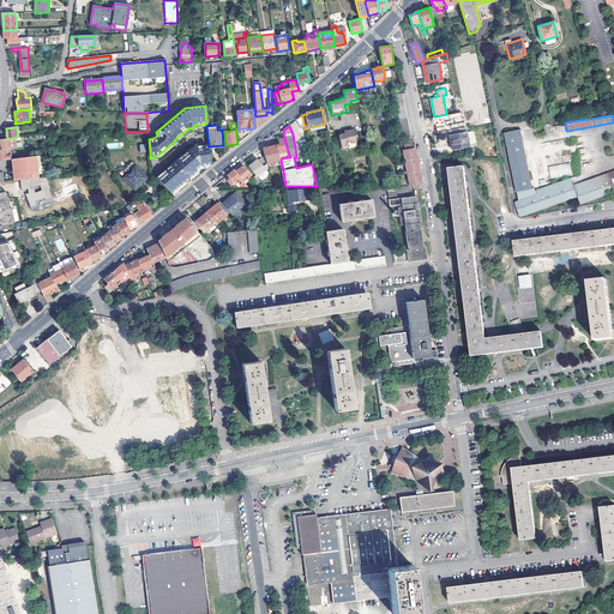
[(515,202),(519,216),(577,196),(579,203),(613,191),(613,175),(589,185),(588,180),(573,185),(571,178),(535,190),(534,187),(531,187),(519,128),(505,131),(518,200),(515,202)]
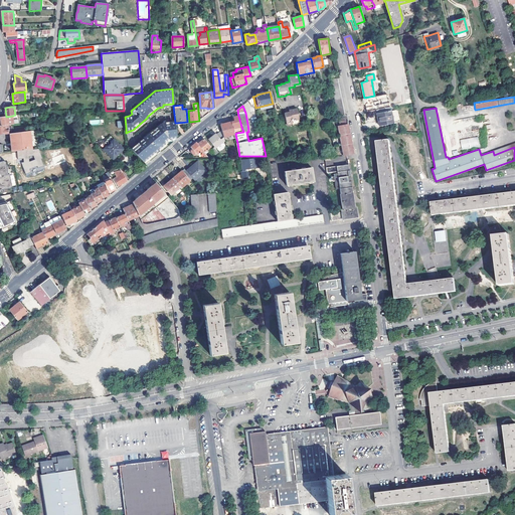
[(289,113),(284,114),(286,126),(293,124),(292,120),(298,119),(296,110),(289,111),(289,113)]
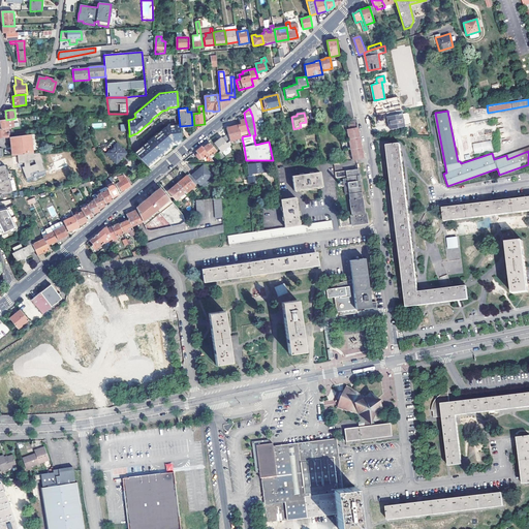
[(390,128),(411,124),(409,114),(407,113),(387,117),(390,128)]
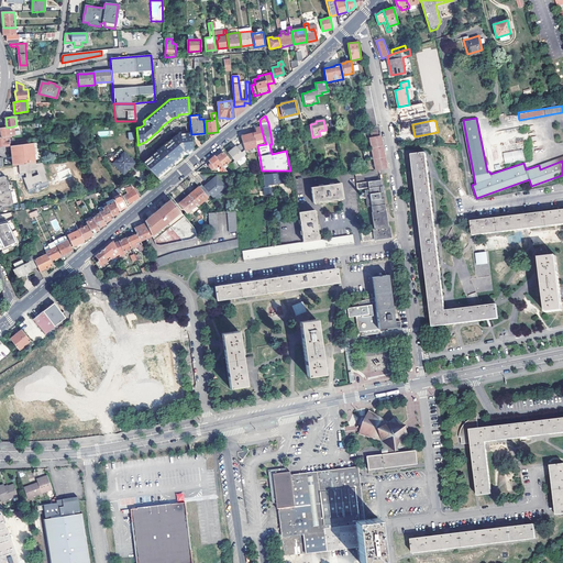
[(1,134),(1,138),(9,136),(13,135),(14,135),(13,127),(7,128),(1,128),(1,134)]
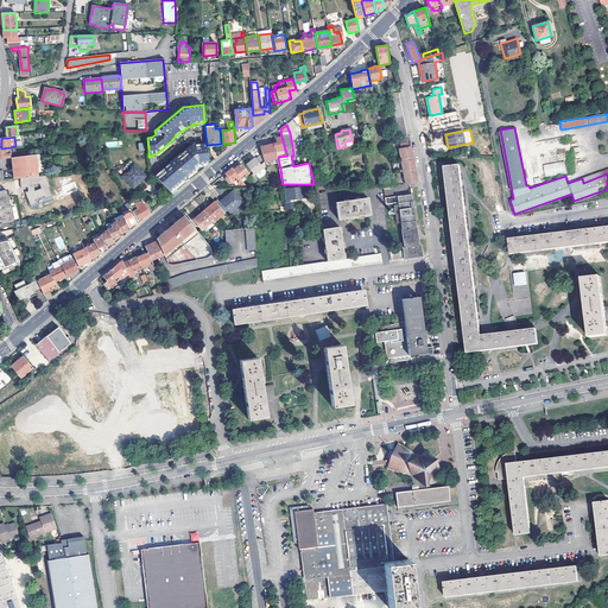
[(278,151),(285,150),(282,137),(277,138),(278,141),(273,143),(274,144),(276,152),(278,151)]
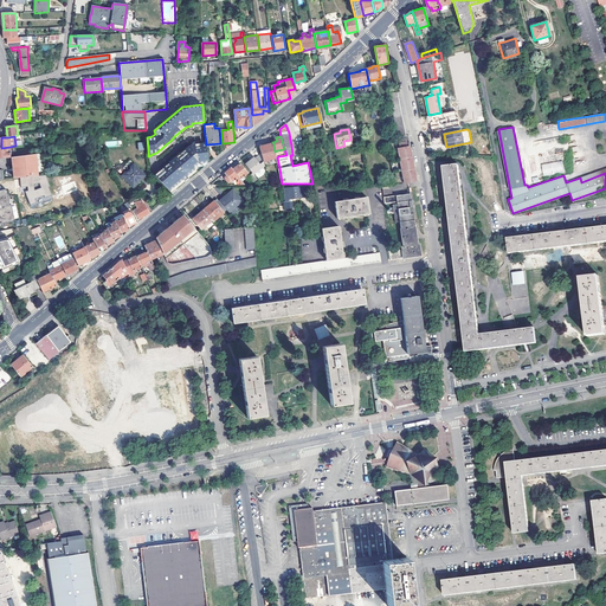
[(400,143),(398,144),(405,184),(418,181),(417,173),(414,173),(414,166),(414,161),(412,161),(412,154),(412,148),(410,149),(410,141),(400,143)]
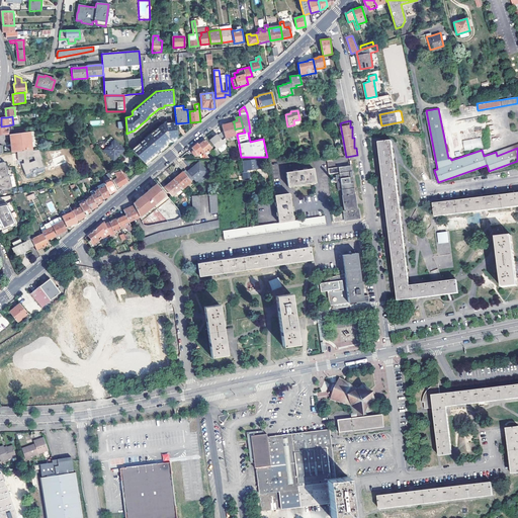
[(237,135),(235,130),(234,122),(224,125),(223,125),(224,131),(226,138),(237,135)]
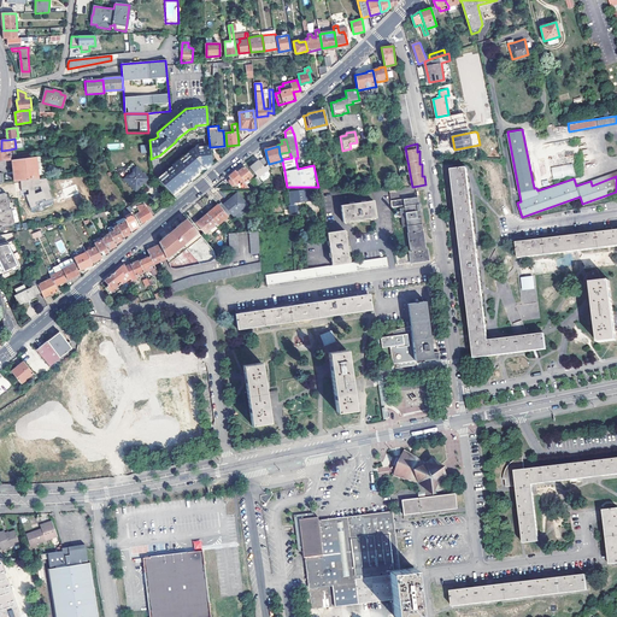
[(10,150),(1,151),(0,150),(0,162),(11,160),(10,150)]
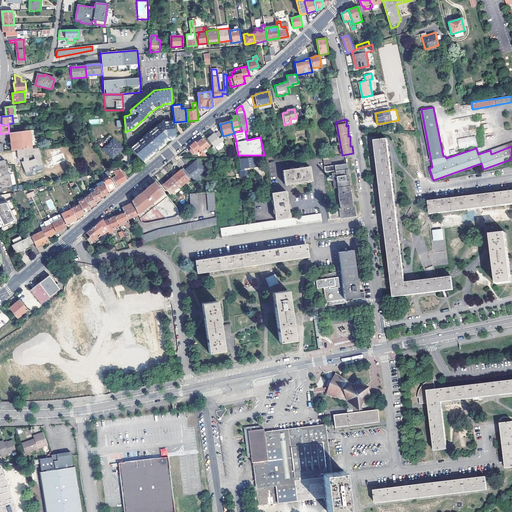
[(134,146),(131,148),(143,162),(145,160),(148,158),(146,156),(154,150),(157,148),(164,142),(163,141),(168,137),(176,137),(175,136),(174,124),(162,125),(162,126),(154,132),(153,131),(144,139),(145,140),(137,146),(136,144),(134,146)]
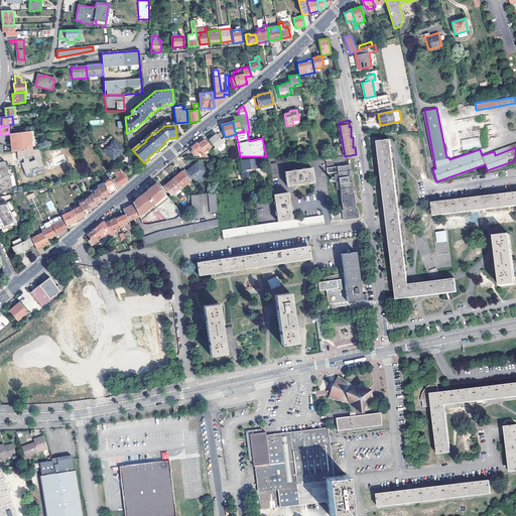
[(144,139),(145,140),(154,132),(154,131),(153,130),(143,138),(144,139)]
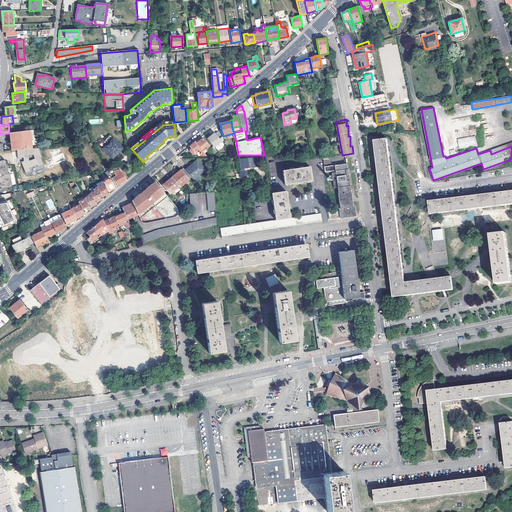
[(223,136),(221,129),(215,134),(213,136),(212,137),(210,135),(207,138),(213,146),(223,138),(223,136)]
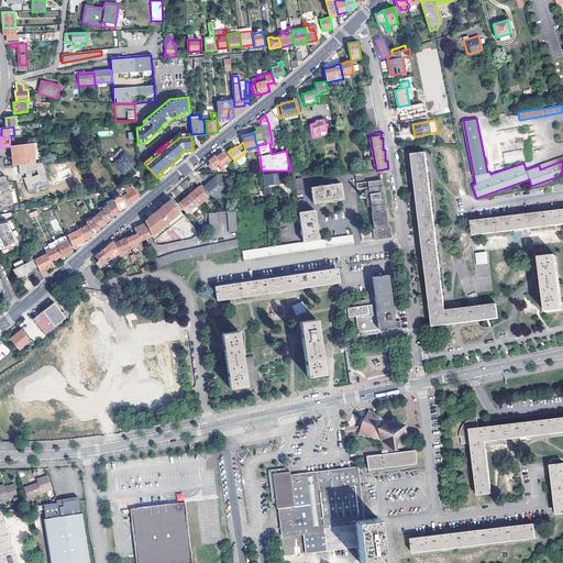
[(19,165),(34,164),(33,153),(37,152),(36,143),(13,146),(14,154),(12,155),(13,166),(19,165)]
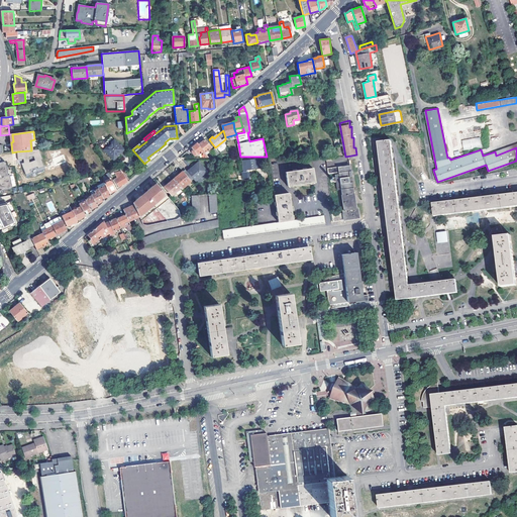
[(481,137),(462,139),(462,149),(482,148),(481,137)]
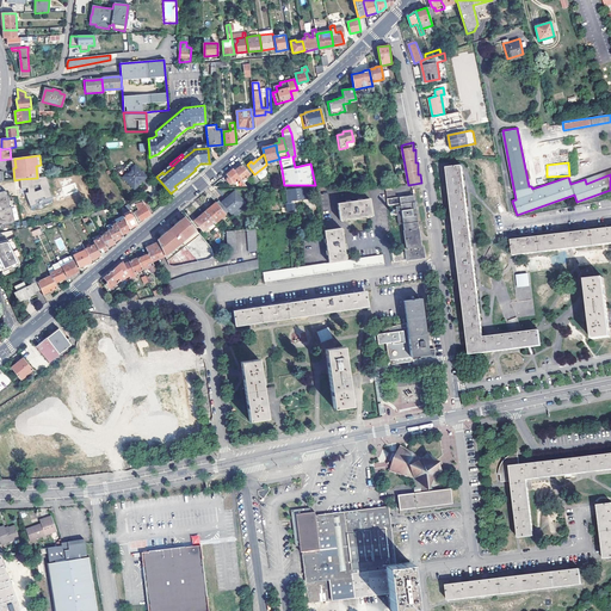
[(235,171),(242,180),(251,174),(242,165),(235,171)]
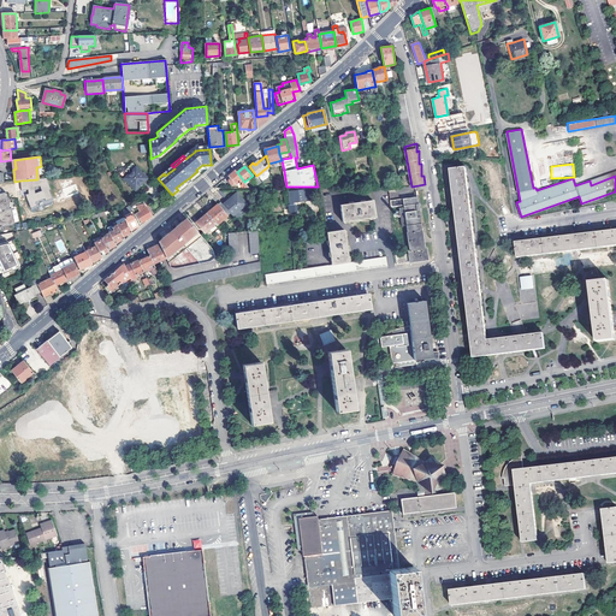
[(136,167),(124,178),(135,190),(147,178),(136,167)]
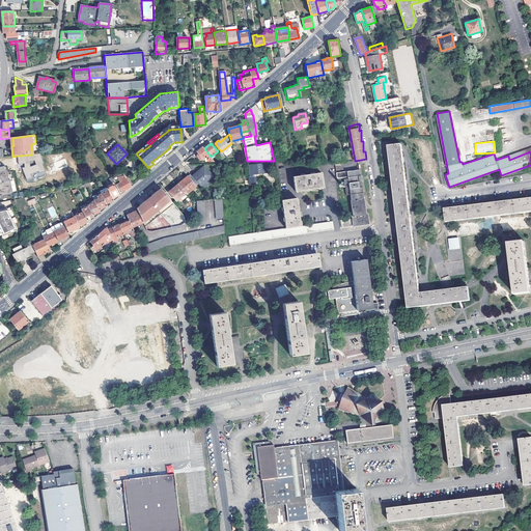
[(460,302),(471,301),(469,287),(419,294),(414,249),(412,230),(409,203),(406,183),(403,161),(401,144),(389,146),(406,288),(407,298),(408,308),(431,305),(460,302)]
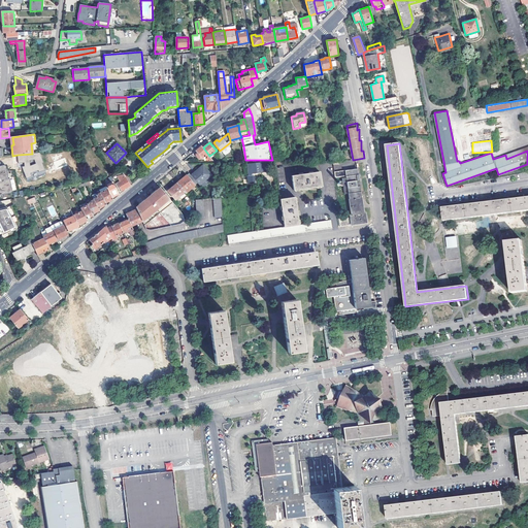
[(201,145),(196,151),(198,154),(196,156),(200,160),(202,159),(203,160),(207,156),(208,157),(209,156),(203,147),(201,145)]
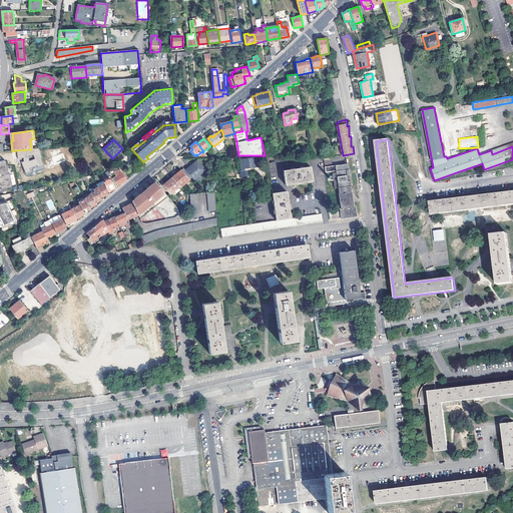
[(31,149),(17,150),(18,158),(23,158),(24,161),(23,161),(21,162),(26,173),(31,171),(30,168),(37,165),(38,167),(44,165),(41,158),(42,158),(38,148),(31,149)]
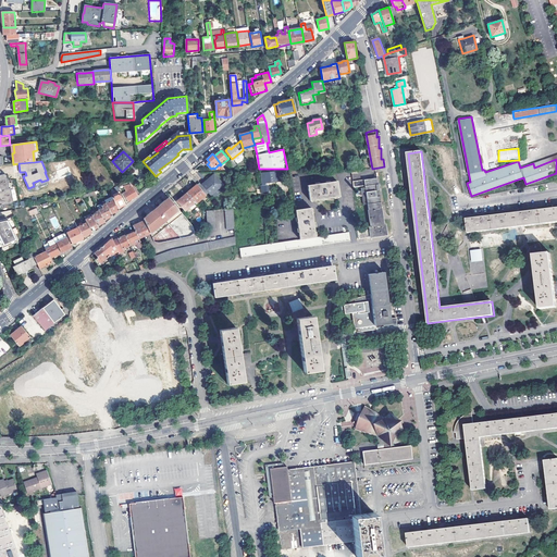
[(295,162),(286,164),(287,169),(286,169),(286,175),(297,174),(295,162)]
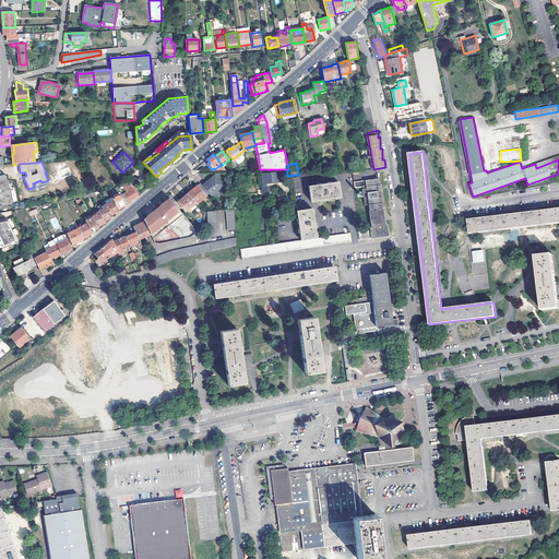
[(275,174),(262,174),(262,186),(260,186),(260,193),(269,193),(269,183),(285,183),(284,175),(276,175),(275,174)]
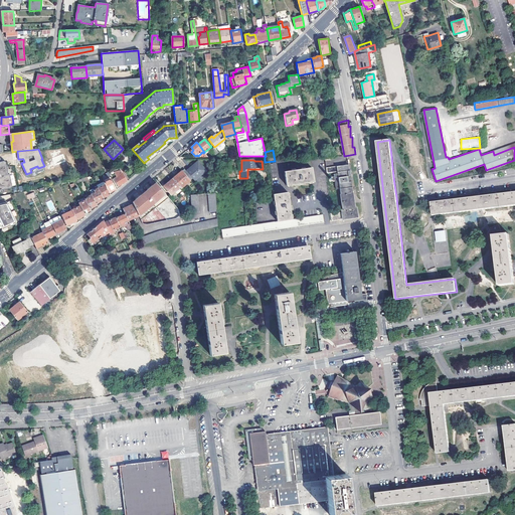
[(8,174),(6,166),(5,166),(4,162),(4,161),(0,161),(0,190),(4,190),(4,189),(5,189),(6,189),(10,188),(10,184),(11,184),(9,174),(8,174)]
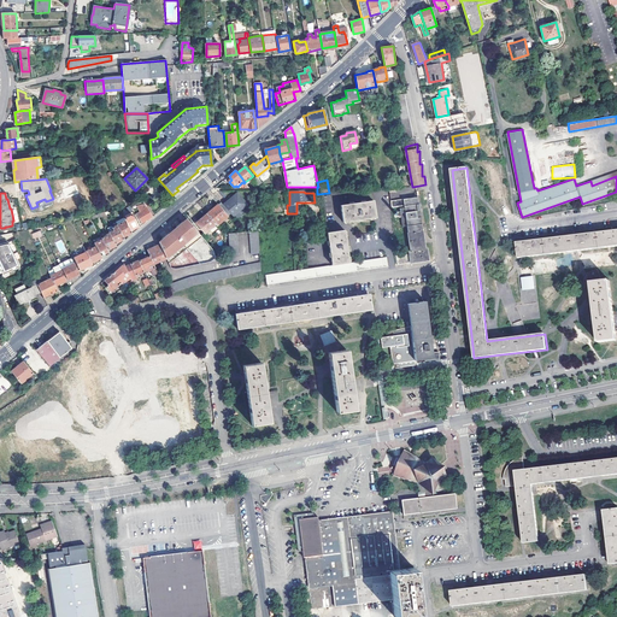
[(231,215),(234,217),(247,205),(238,194),(224,206),(231,215)]
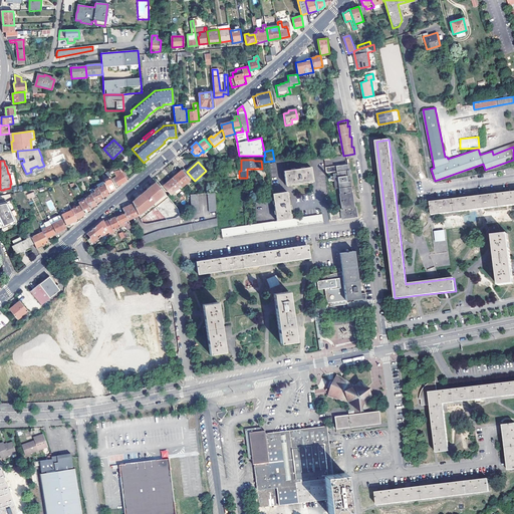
[(340,211),(329,213),(330,221),(354,218),(357,217),(355,207),(354,207),(353,199),(347,164),(324,168),(325,174),(332,173),(334,189),(339,189),(340,194),(339,194),(341,209),(340,210),(340,211)]
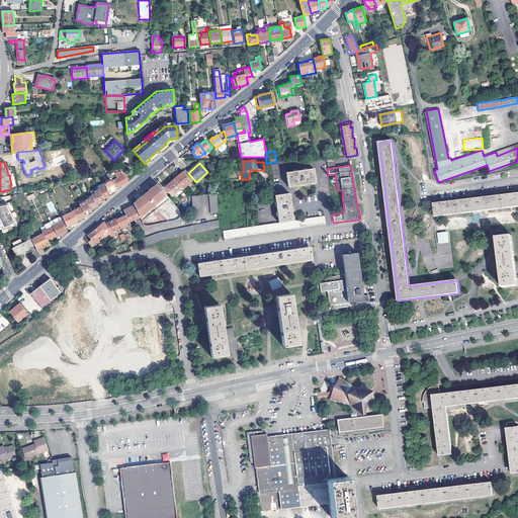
[(285,173),(287,187),(315,182),(312,168),(285,173)]
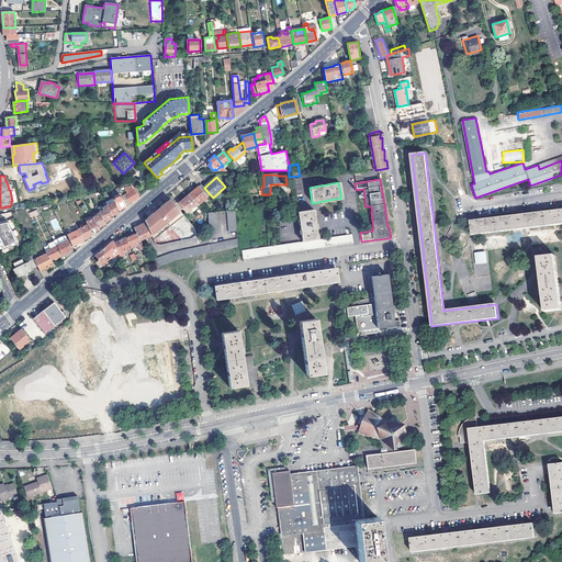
[(134,183),(131,183),(132,186),(125,190),(128,195),(125,198),(130,204),(134,201),(138,198),(141,195),(134,183)]
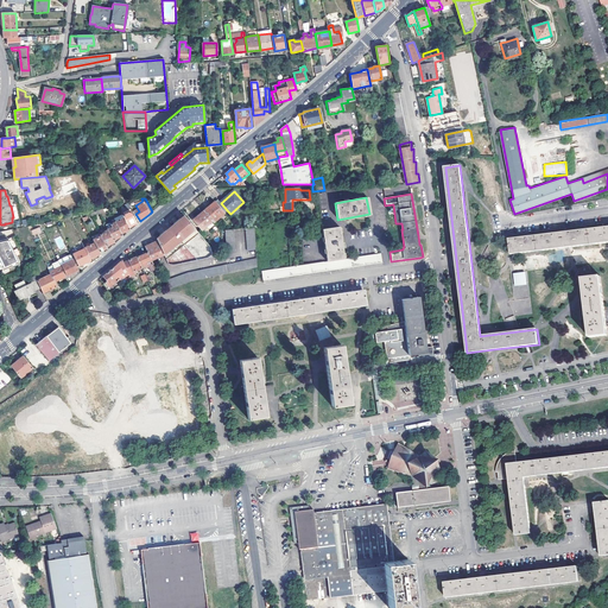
[(213,221),(214,222),(228,211),(221,203),(219,200),(204,211),(213,221)]
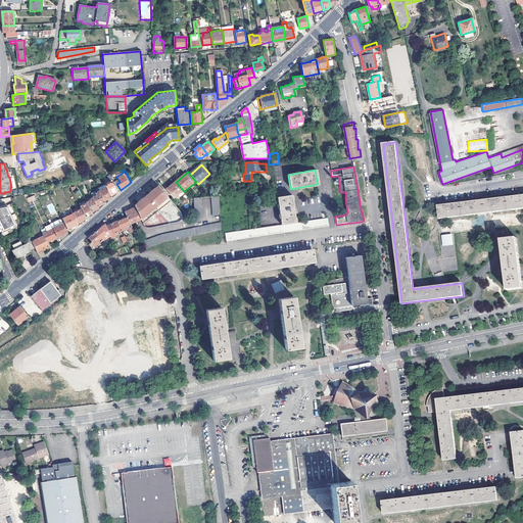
[(113,182),(114,182),(110,175),(108,177),(110,181),(111,183),(106,186),(107,187),(110,195),(117,192),(113,182)]
